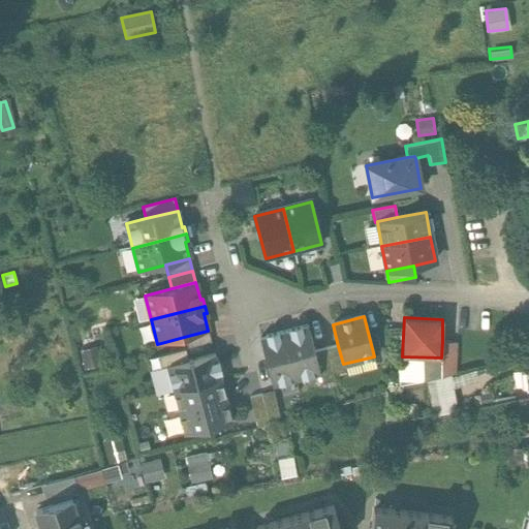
[(301,325),(288,329),(289,331),(283,332),(296,380),(320,374),(314,351),(308,325),(301,328),(301,325)]
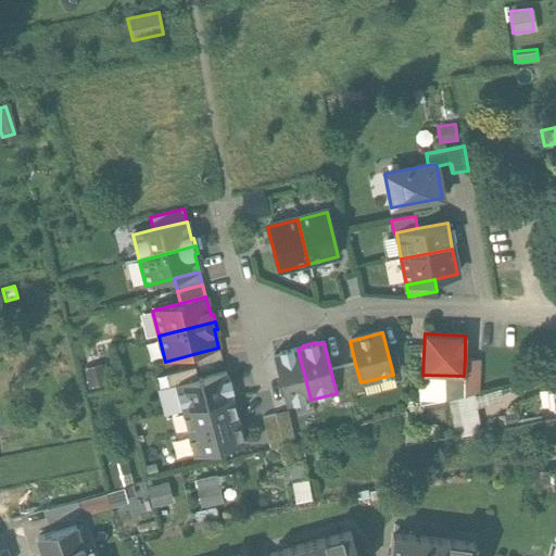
[(218,348),(193,354),(197,366),(222,359),(218,348)]
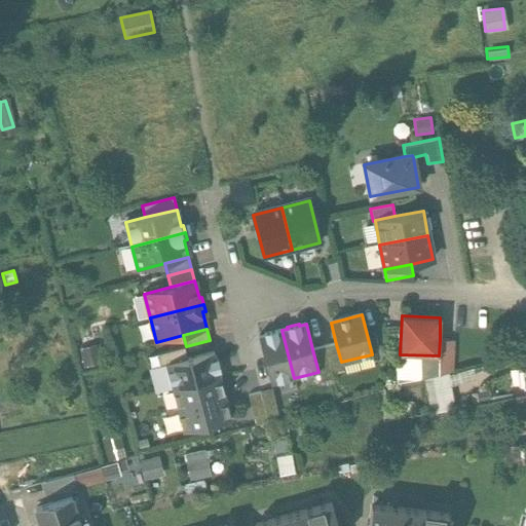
[(282,330),(276,332),(275,330),(264,333),(264,335),(258,336),(270,384),(294,378),(282,330)]
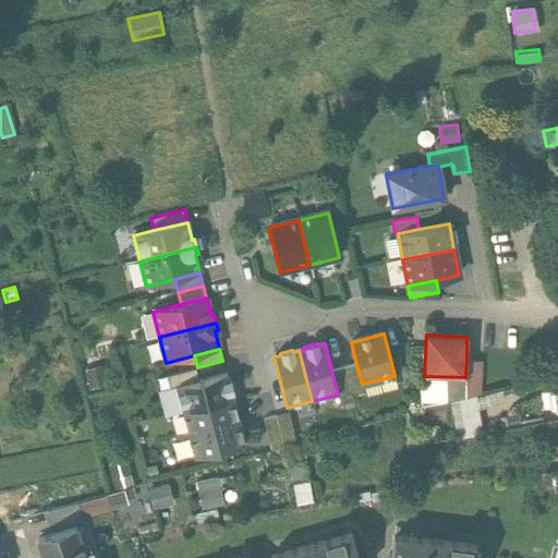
[(482,362),(466,361),(465,377),(465,381),(465,398),(476,396),(481,393),(482,362)]
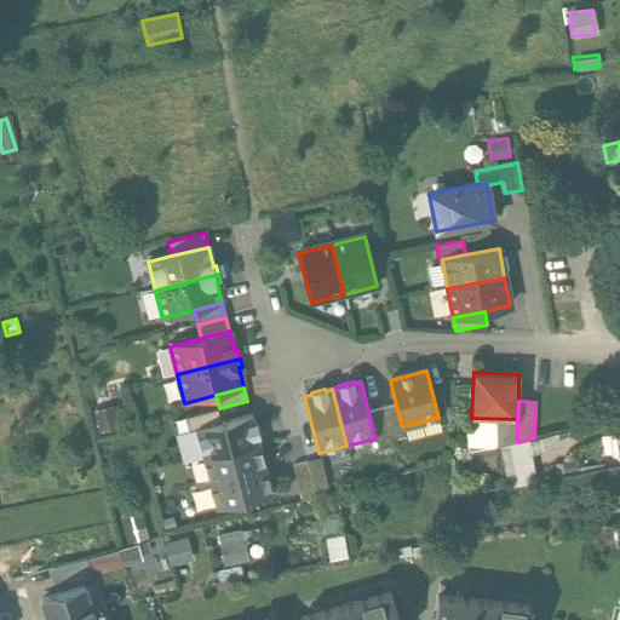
[(112,406),(92,411),(98,435),(118,430),(112,406)]
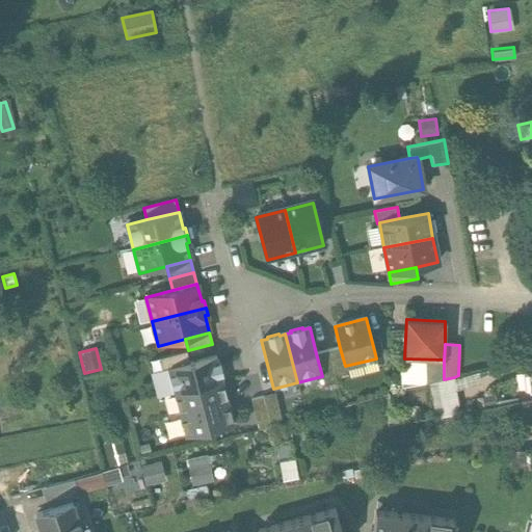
[(340,348),(328,351),(334,373),(346,370),(345,366),(340,348)]
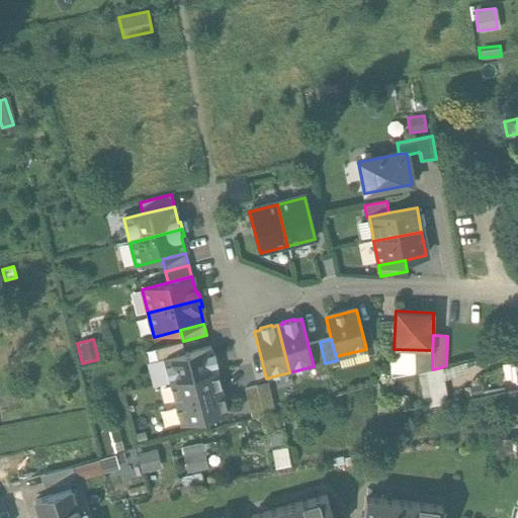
[(182,342),(155,349),(157,361),(163,359),(184,354),(182,342)]
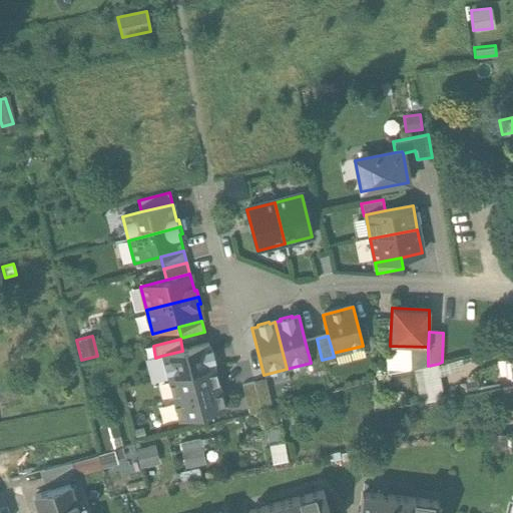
[(317,339),(305,341),(311,363),(314,374),(325,372),(322,360),(317,339)]
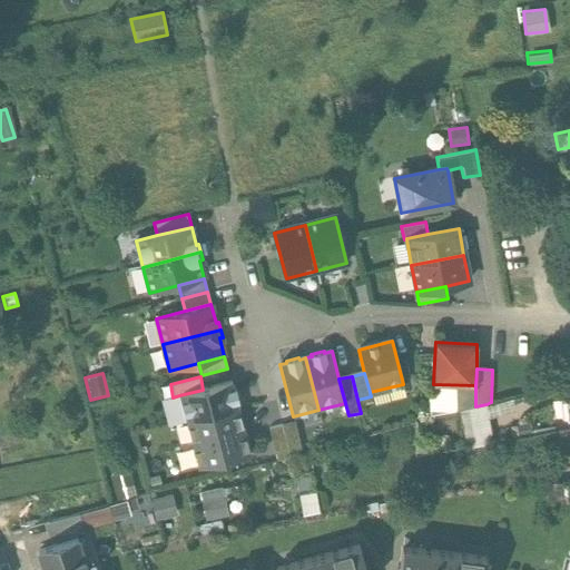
[(203,390),(179,395),(186,421),(238,408),(236,402),(238,401),(235,389),(233,389),(232,382),(203,390)]
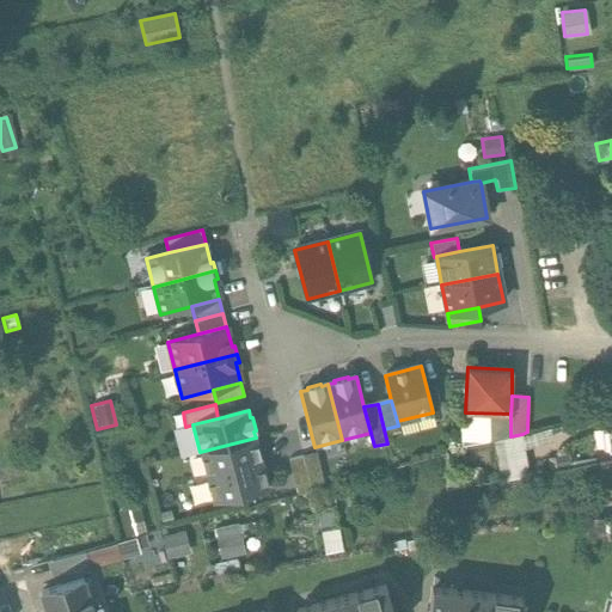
[(510,436),(493,442),(501,482),(530,477),(522,434),(510,436)]
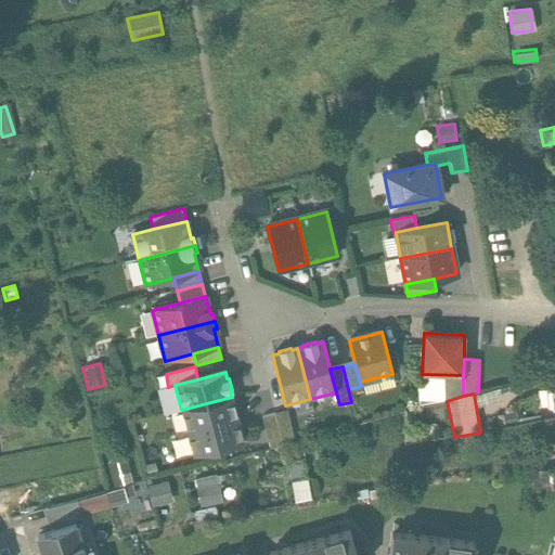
[(232,397),(181,410),(188,434),(237,420),(232,397)]
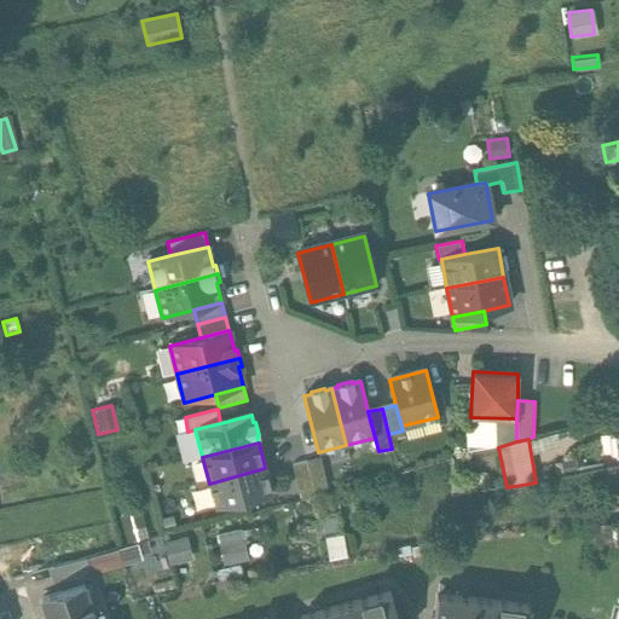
[(319,457),(306,461),(313,491),(328,487),(319,457)]
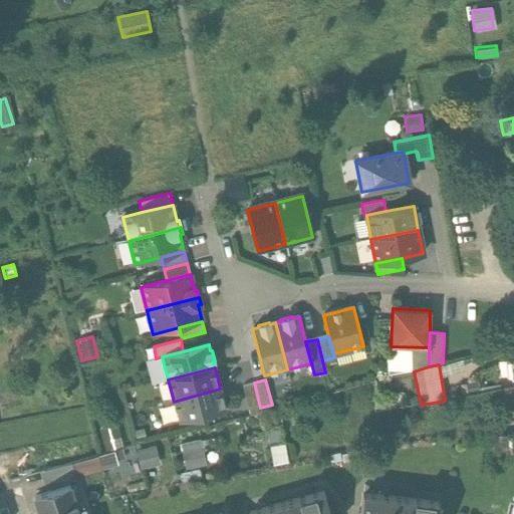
[(253,382),(242,386),(248,411),(260,408),(253,382)]
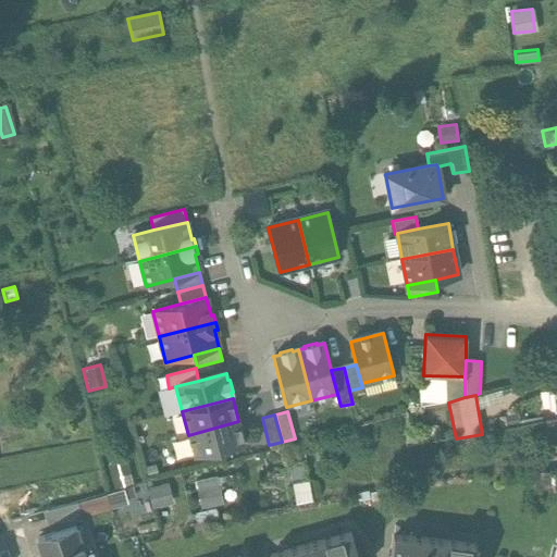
[(238,421),(188,435),(194,457),(245,445),(238,421)]
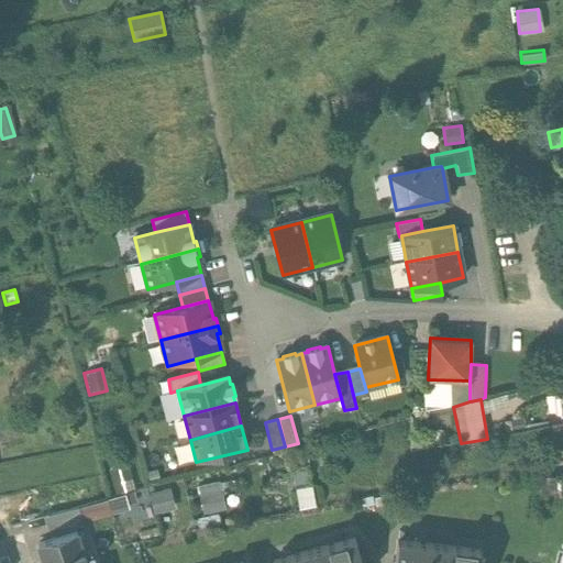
[(127,462),(108,467),(113,485),(132,479),(127,462)]
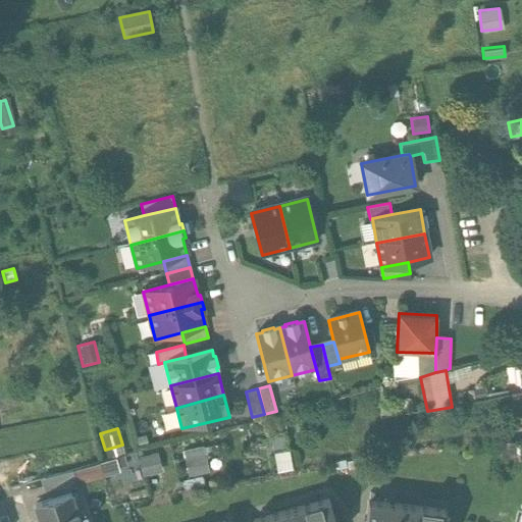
[(202,442),(181,447),(188,475),(208,471),(202,442)]
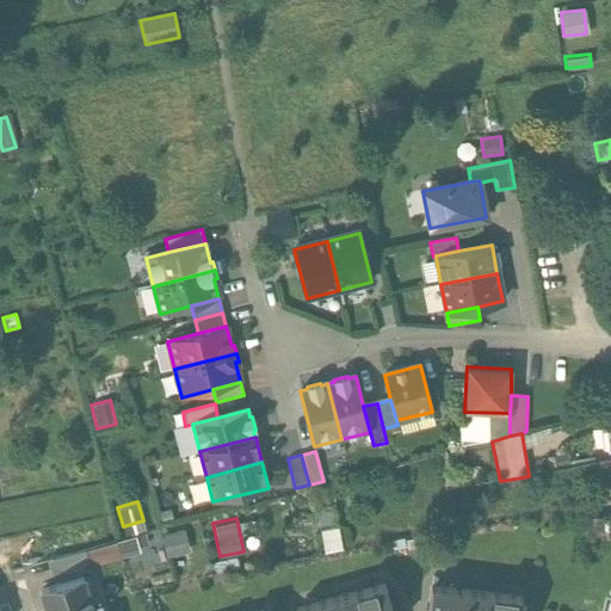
[(610,519),(585,520),(585,548),(610,547),(610,519)]
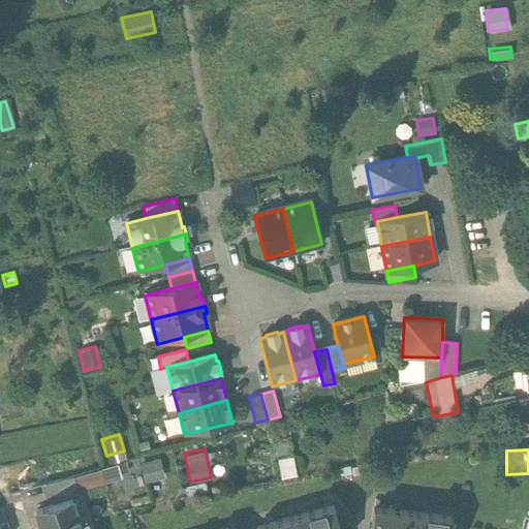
[(292,453),(276,456),(281,479),(296,477),(292,453)]
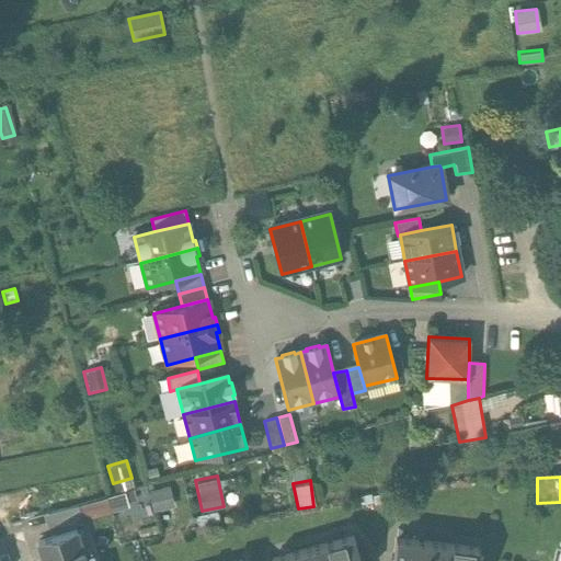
[(165,482),(146,487),(152,511),(172,504),(165,482)]
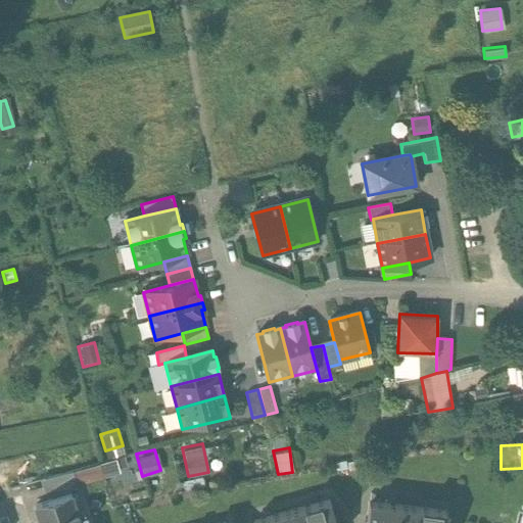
[(98,466),(73,472),(77,487),(102,481),(98,466)]
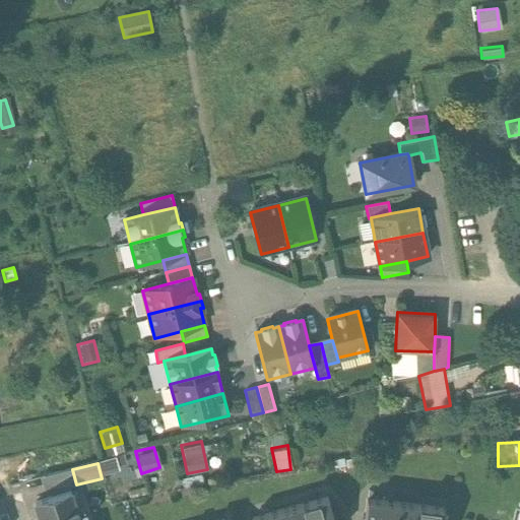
[(72,469),(44,476),(49,493),(76,484),(72,469)]
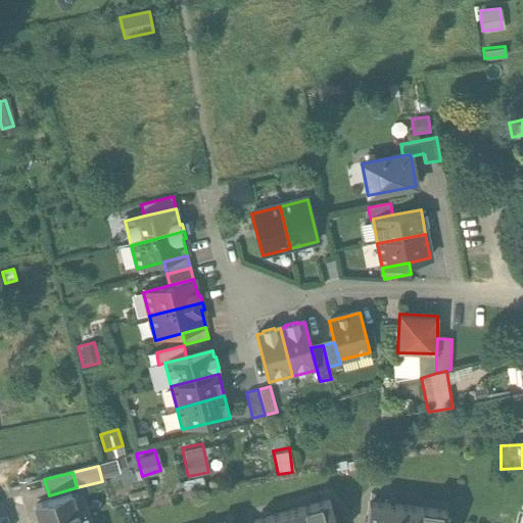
[(80,522),(70,492),(36,504),(41,522),(80,522)]
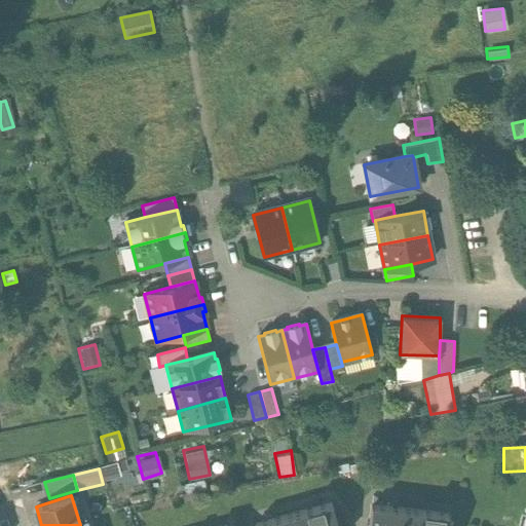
[(337,525),(331,502),(254,524),(254,525),(337,525)]
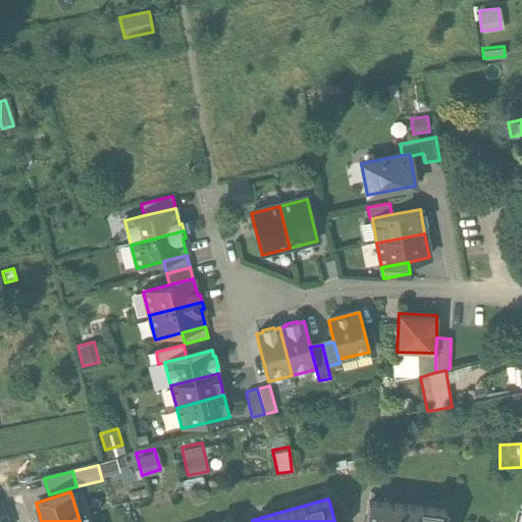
[(445,521),(447,511),(368,501),(365,521),(445,521)]
